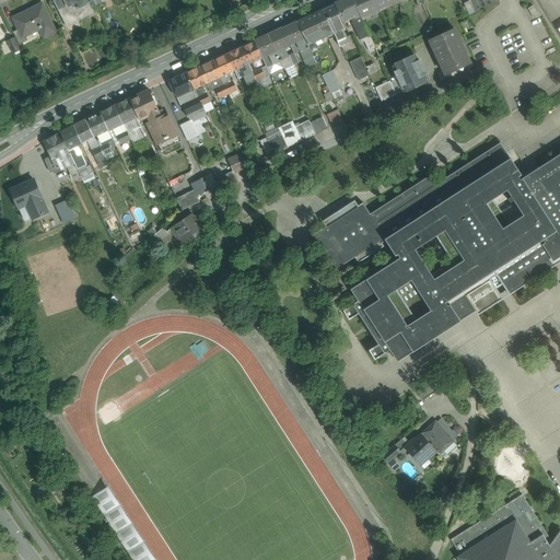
[(55,0),(67,24),(79,19),(79,20),(93,13),(86,0),(55,0)]
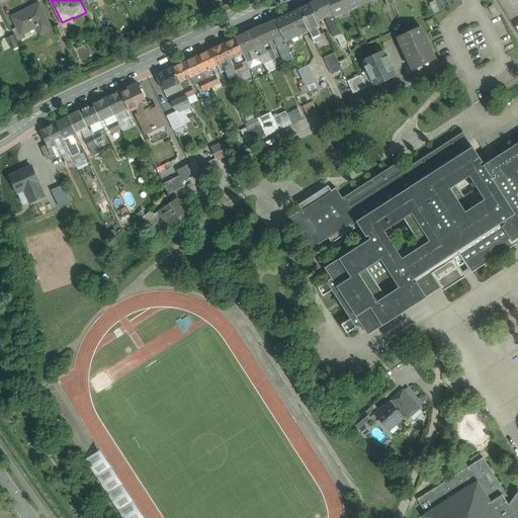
[(326,0),(317,0),(310,3),(317,19),(325,15),(332,12),(326,0)]
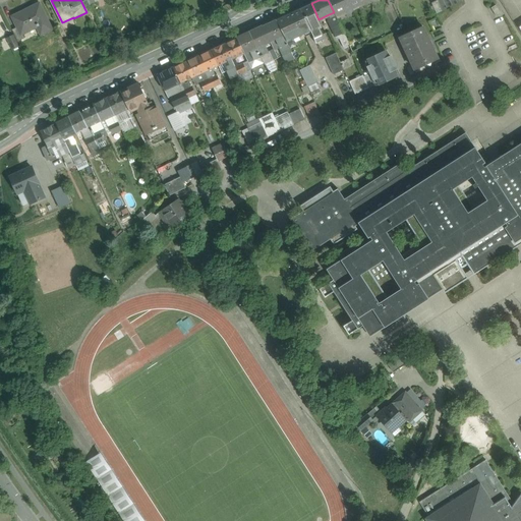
[(328,0),(334,12),(335,14),(336,14),(365,1),(364,0),(328,0)]
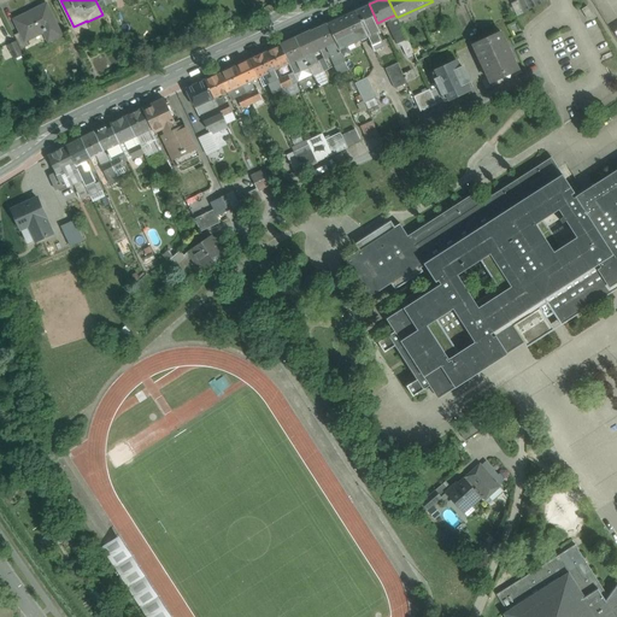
[(547,0),(518,0),(517,1),(523,13),(548,1),(547,0)]
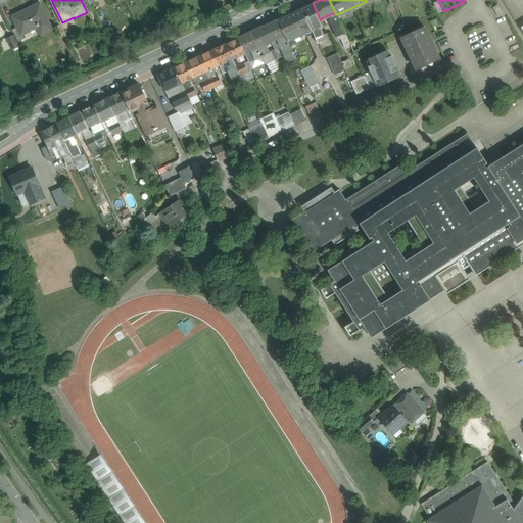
[(313,3),(301,9),(308,24),(308,25),(320,19),(313,3)]
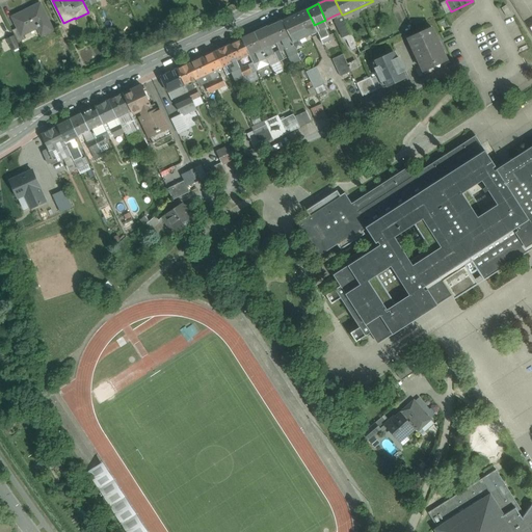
[(41,5),(14,18),(19,28),(23,35),(38,28),(43,36),(53,31),(41,5)]
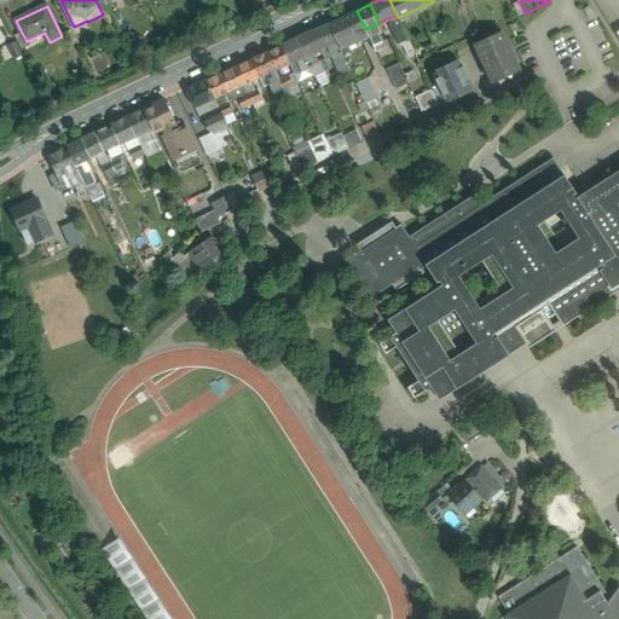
[(357,11),(341,18),(350,35),(365,28),(357,11)]
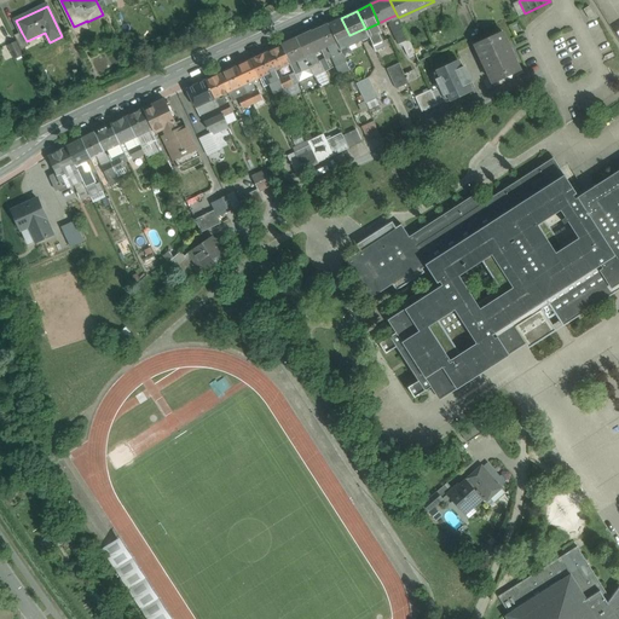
[(397,15),(388,18),(391,24),(389,25),(398,45),(401,42),(409,40),(399,17),(398,17),(397,15)]
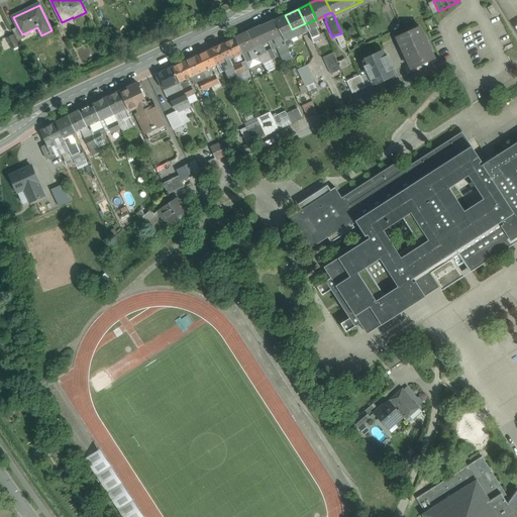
[(292,29),(285,15),(274,20),(281,34),(292,29)]
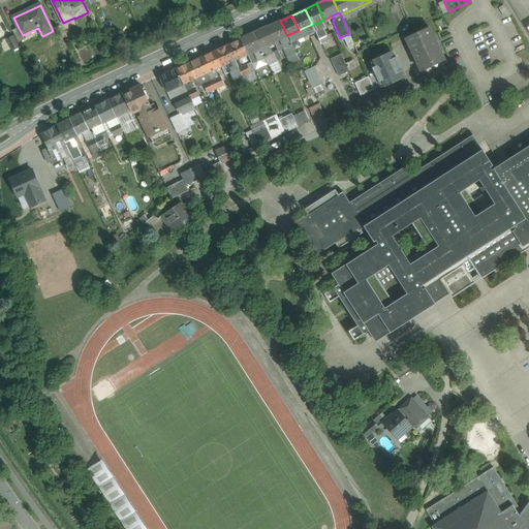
[(323,20),(312,25),(316,31),(315,32),(321,44),(330,40),(324,29),(328,27),(323,20)]
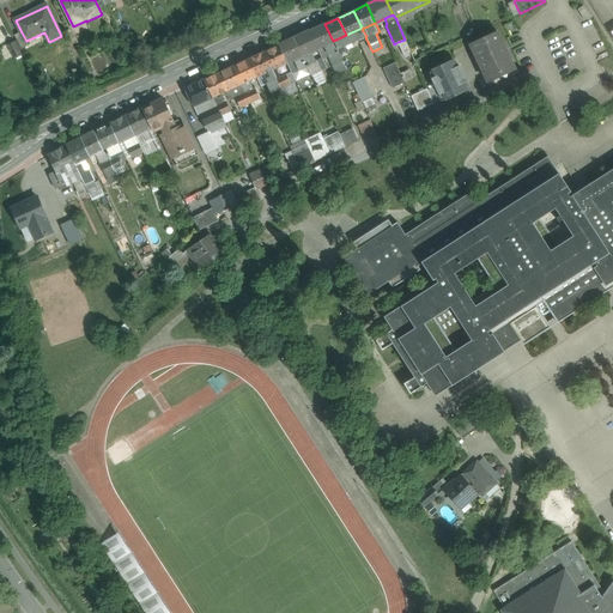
[(325,24),(309,31),(317,49),(322,58),(322,59),(328,56),(337,73),(346,70),(338,50),(333,41),(325,24)]
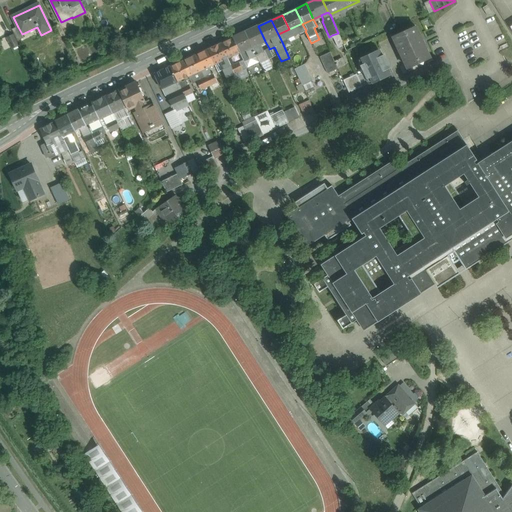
[(289,29),(278,34),(282,42),(305,31),(306,30),(302,24),(302,23),(289,29)]
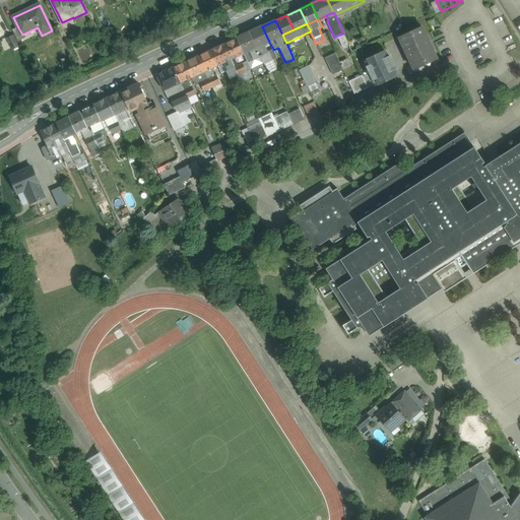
[(262,26),(249,33),(257,48),(262,45),(269,42),(262,26)]
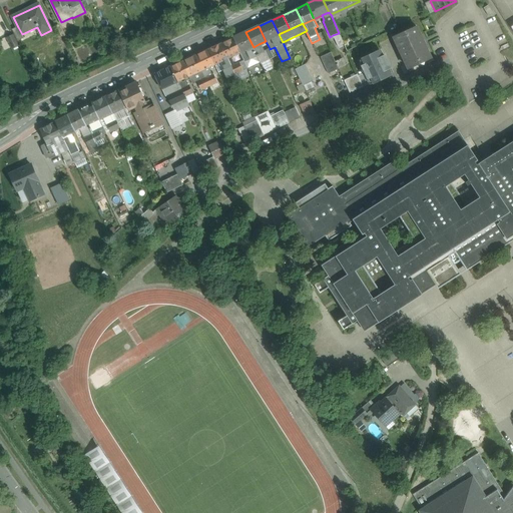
[(416,26),(394,37),(409,69),(431,59),(416,26)]
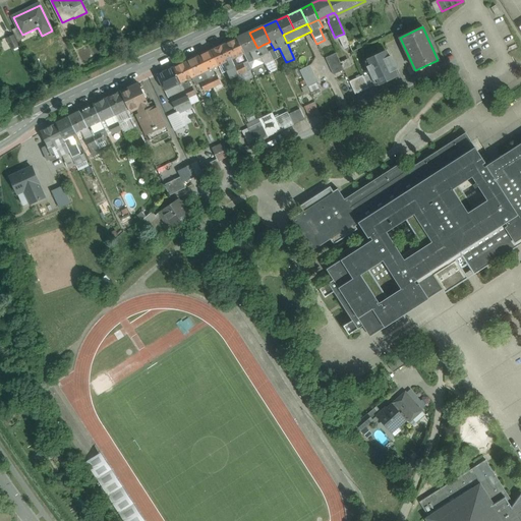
[(18,27),(12,31),(18,43),(24,40),(22,35),(18,27)]
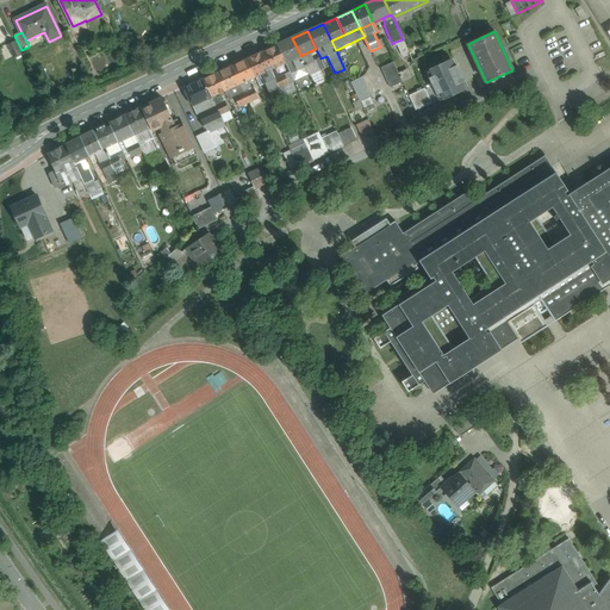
[(302,56),(292,38),(278,44),(278,45),(286,63),(294,81),(309,74),(306,68),(302,56)]
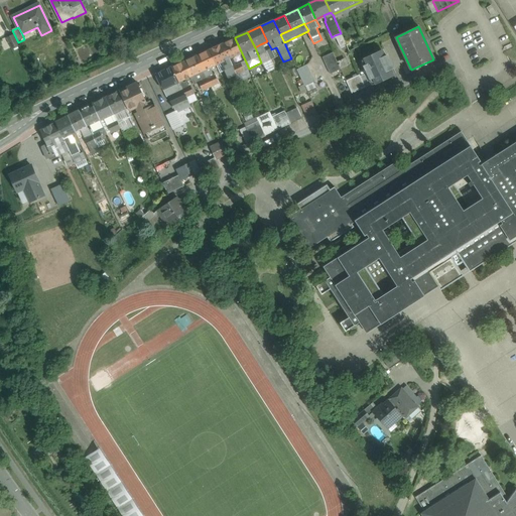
[(346,44),(341,33),(335,35),(340,46),(346,44)]
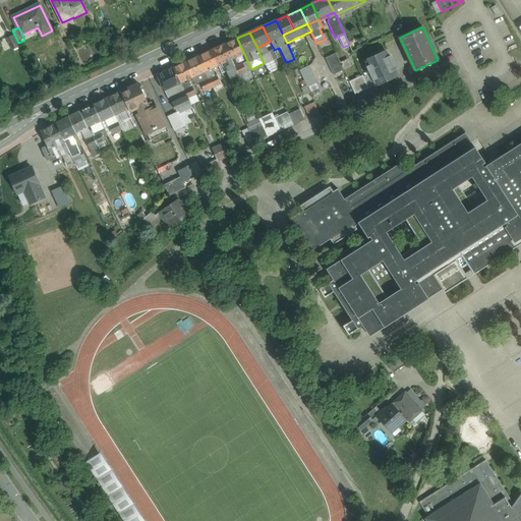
[(13,35),(7,38),(13,50),(19,47),(13,35)]
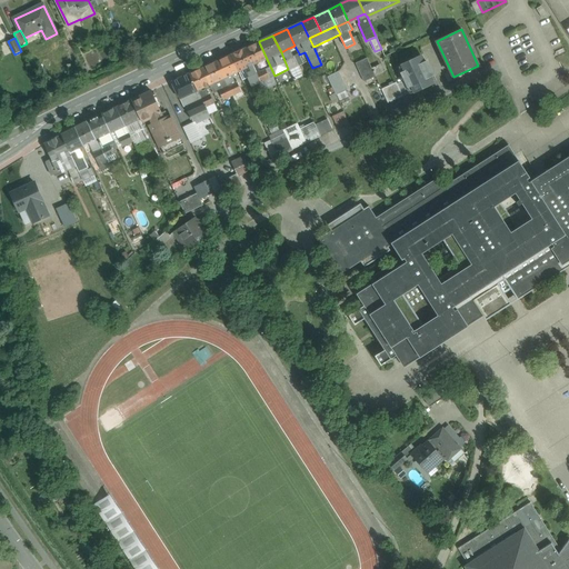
[(259,42),(245,48),(252,66),(256,63),(267,59),(259,42)]
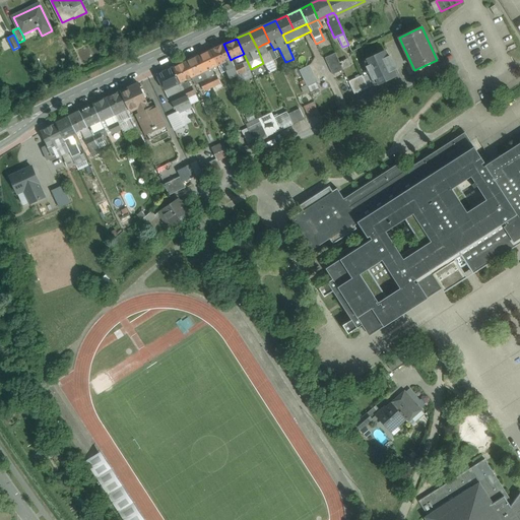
[(223,44),(210,50),(217,65),(228,61),(231,60),(223,44)]
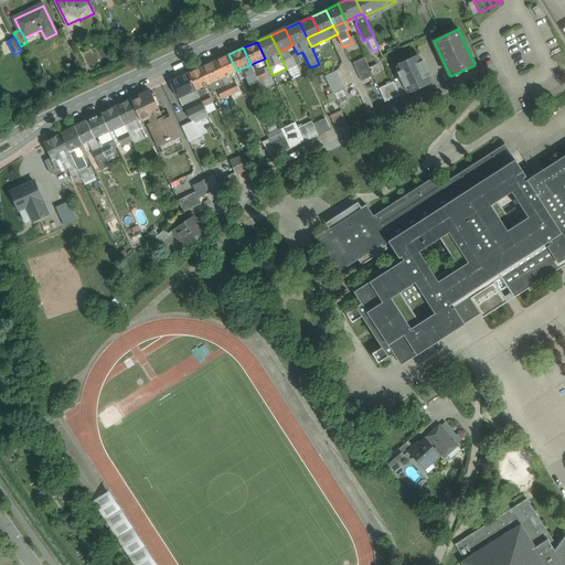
[(285,49),(279,52),(283,60),(287,70),(296,65),(291,55),(289,57),(285,49)]
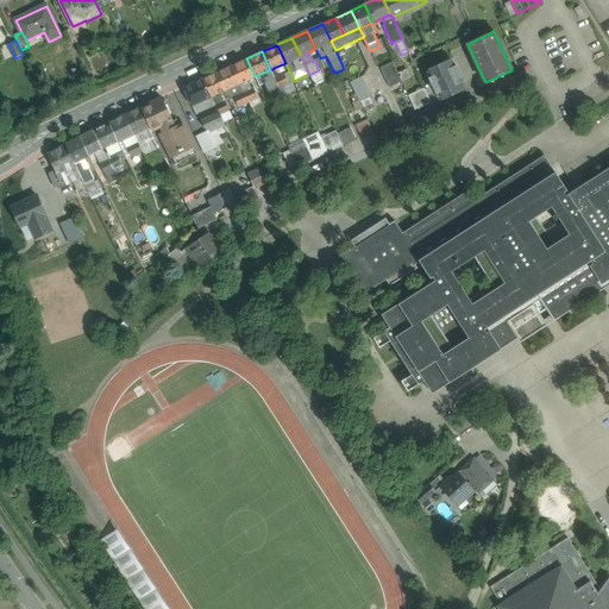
[(320,58),(320,57),(314,60),(319,70),(325,68),(320,58)]
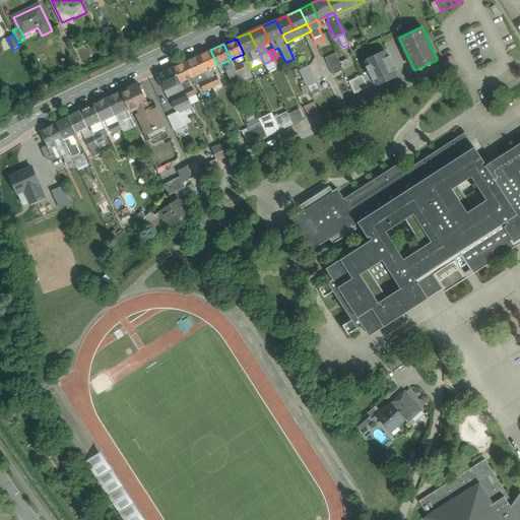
[(210,50),(198,56),(205,71),(212,68),(217,65),(210,50)]
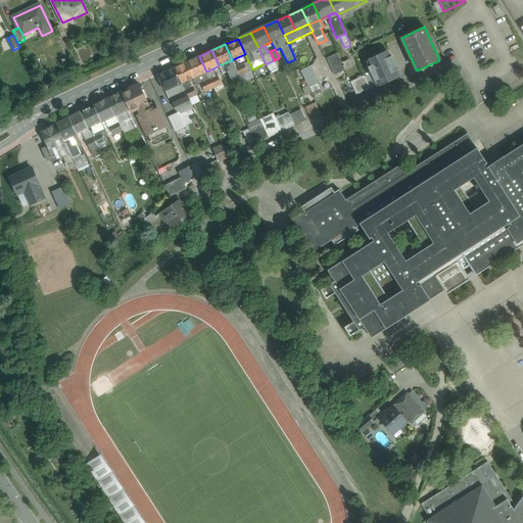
[(386,51),(369,59),(372,65),(368,67),(372,74),(372,75),(381,70),(387,82),(398,77),(395,70),(393,70),(391,67),(389,61),(388,59),(390,58),(386,51)]
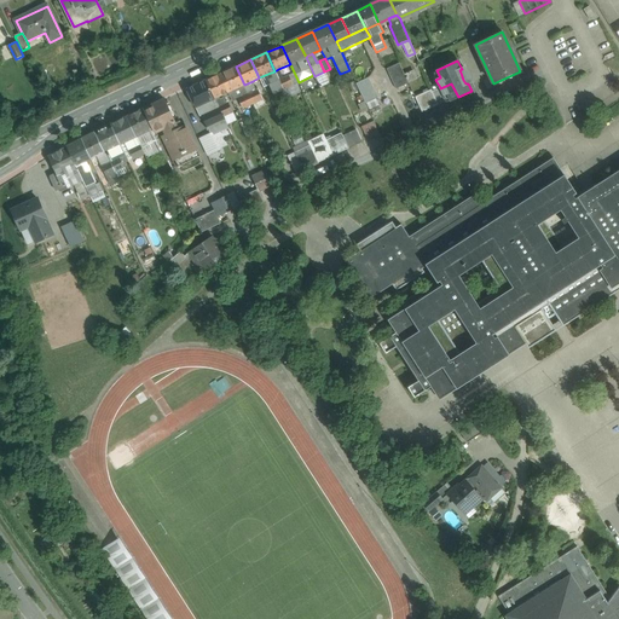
[(399,64),(387,69),(397,90),(409,84),(399,64)]
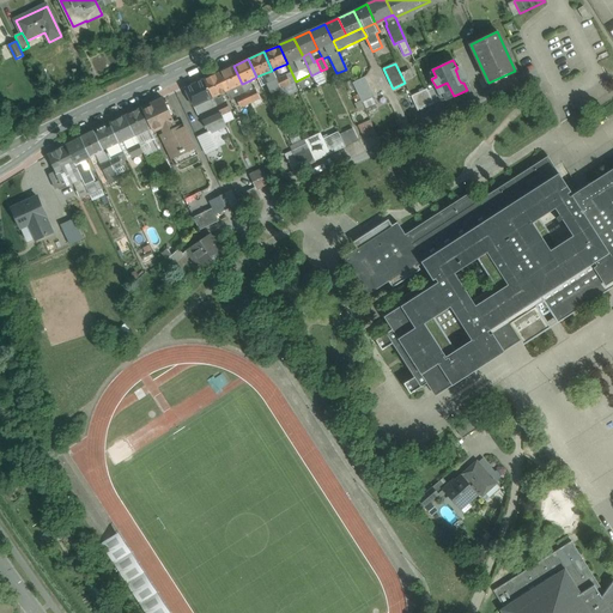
[(234,66),(218,73),(226,91),(242,84),(234,66)]
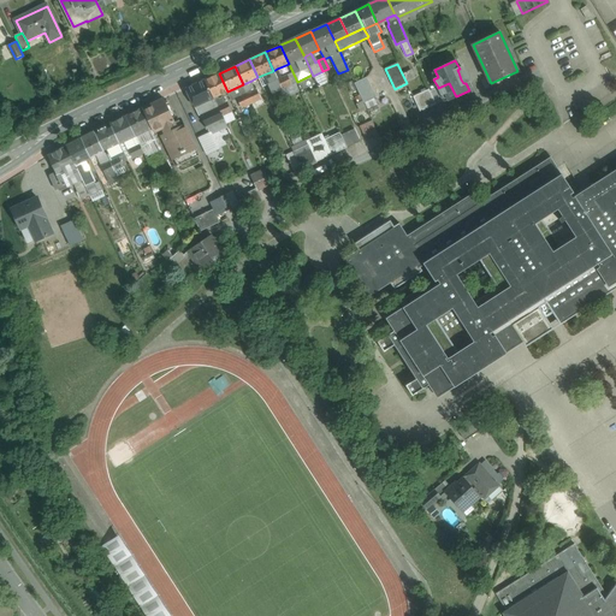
[(463,83),(466,83),(469,81),(462,67),(460,69),(457,70),(458,72),(462,71),(465,78),(461,80),(463,83)]
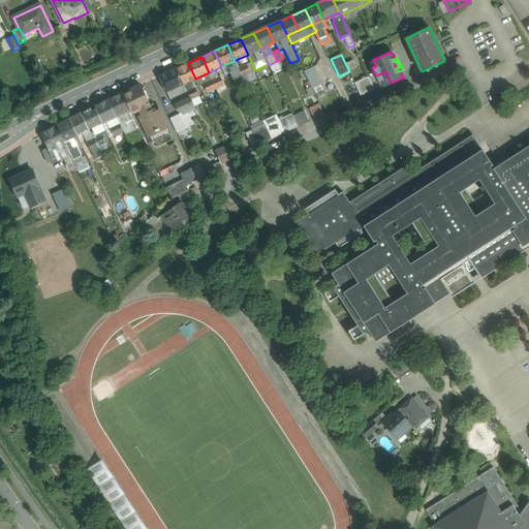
[(277,61),(269,65),(274,74),(281,70),(277,61)]
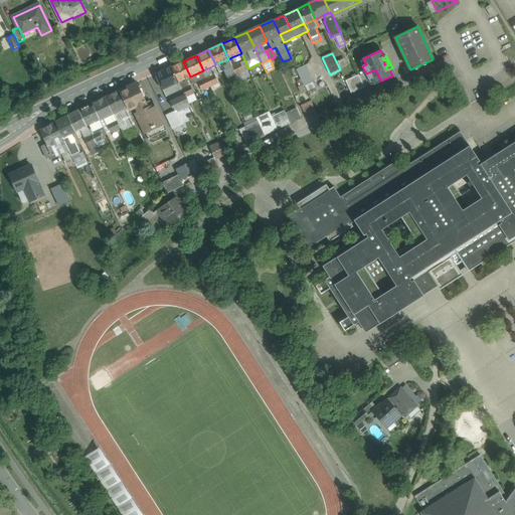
[(183,61),(171,66),(179,81),(190,76),(183,61)]
